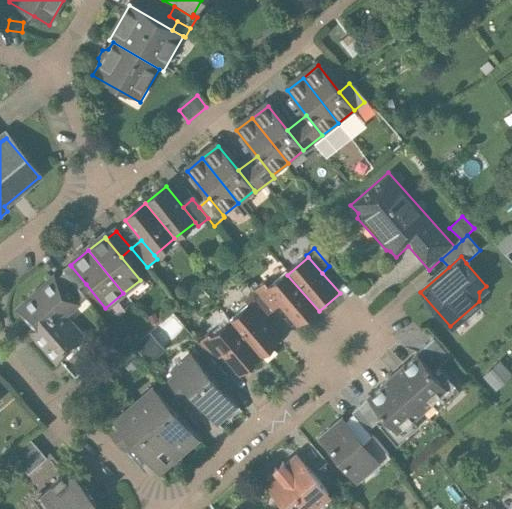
[(71,266),(63,273),(65,276),(78,291),(86,284),(71,266)]
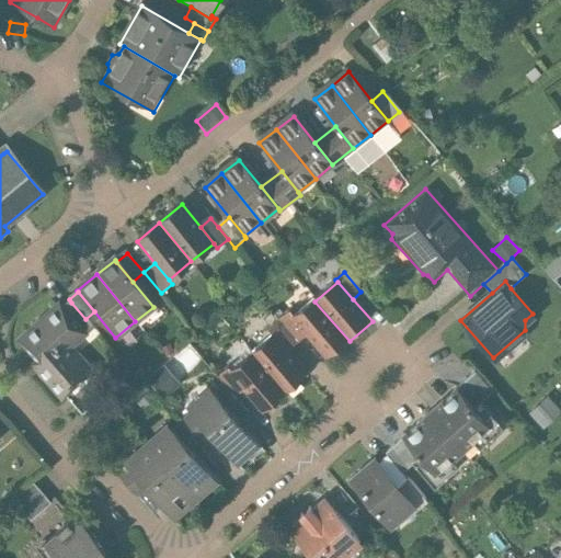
[(350,341),(315,302),(292,321),(305,337),(327,362),(350,341)]
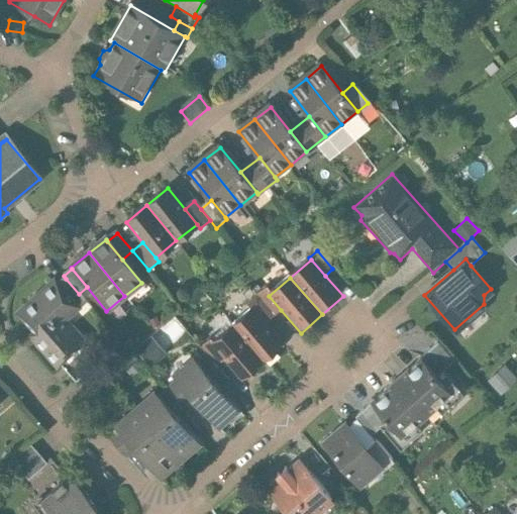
[(66,279),(59,284),(79,307),(85,301),(79,294),(66,279)]
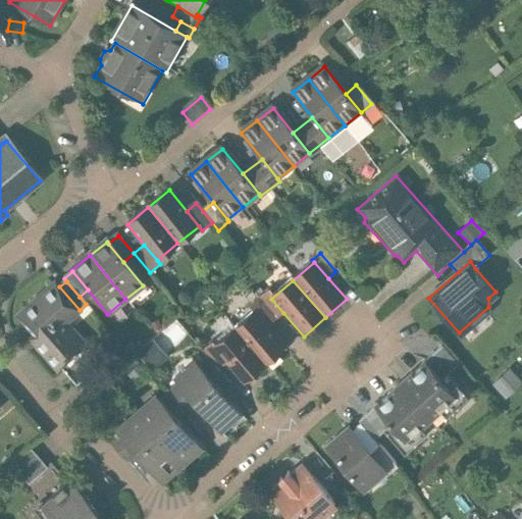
[(59,287),(55,282),(13,319),(32,340),(37,334),(40,339),(69,326),(83,314),(80,310),(59,287)]
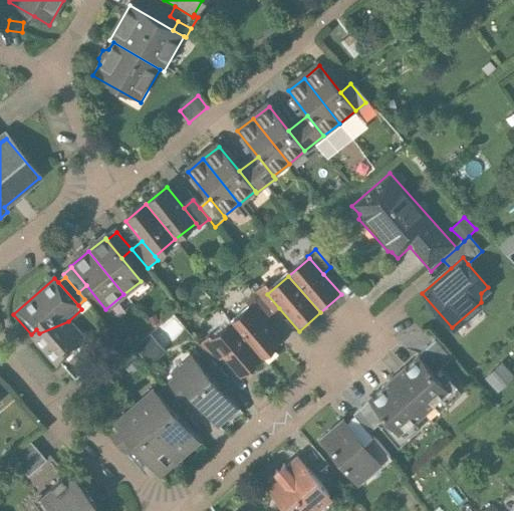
[(263,290),(255,297),(271,315),(279,308),(263,290)]
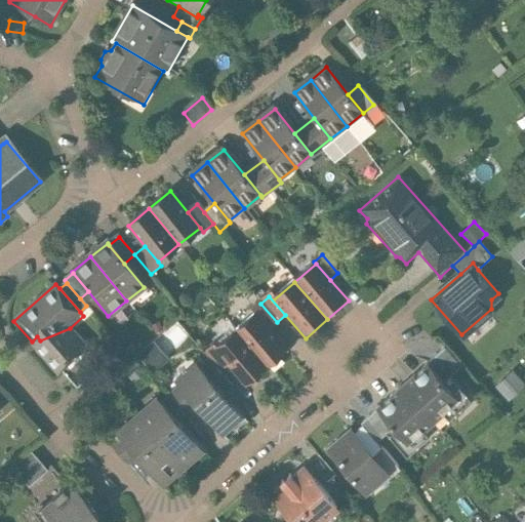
[(260,304),(253,310),(256,315),(269,328),(277,322),(260,304)]
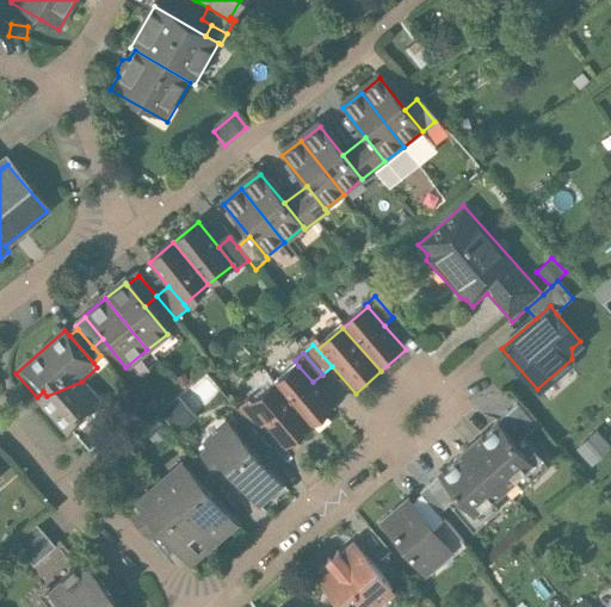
[(313,382),(298,366),(273,388),(312,431),(337,409),(313,382)]
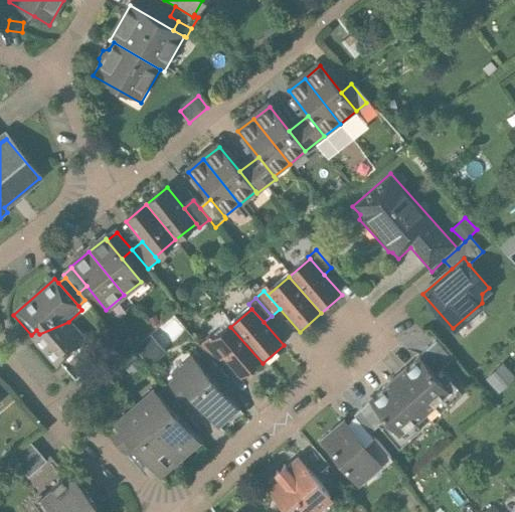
[(87,342),(68,322),(39,334),(36,330),(31,335),(28,338),(55,369),(87,342)]
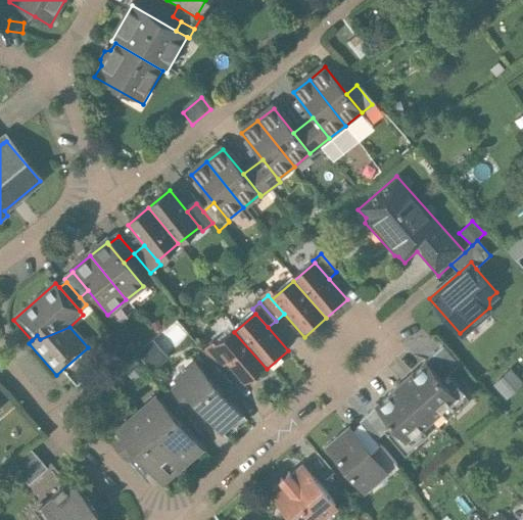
[(267,369),(234,332),(212,350),(228,367),(245,387),(267,369)]
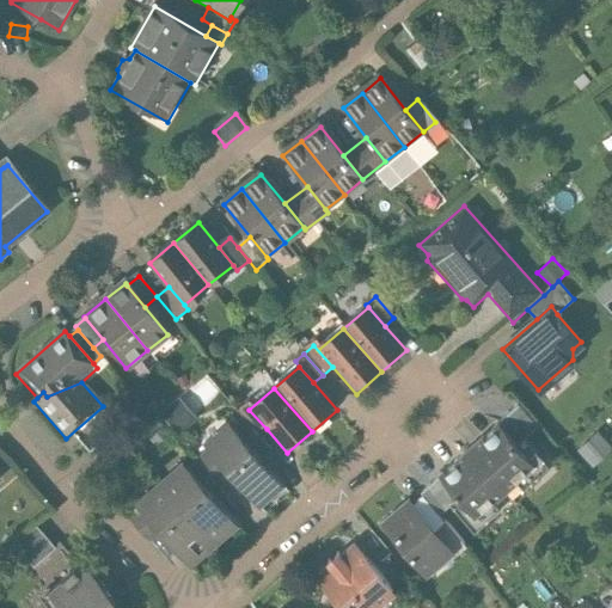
[(197,421),(179,401),(161,417),(179,436),(197,421)]
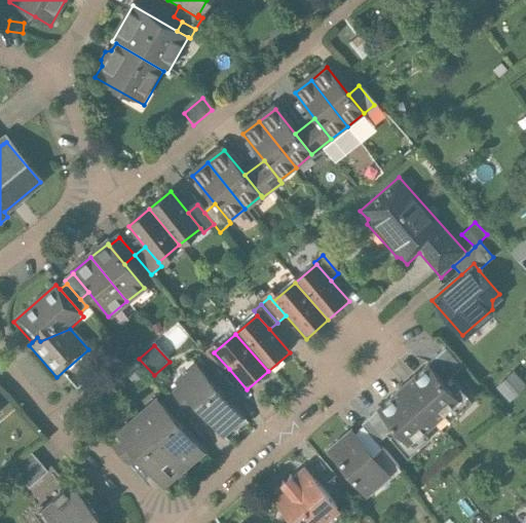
[(444,350),(427,366),(445,385),(461,369),(444,350)]
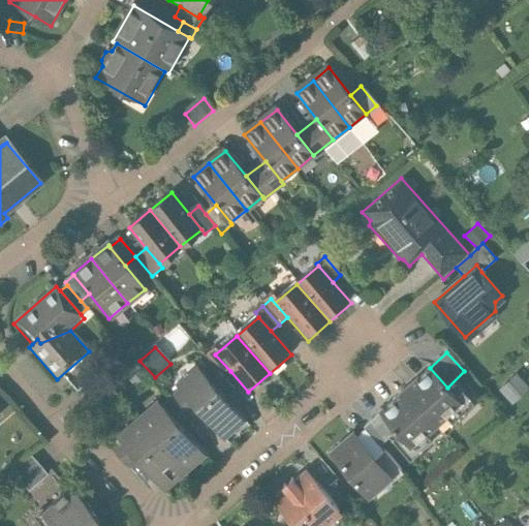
[(206,360),(211,365),(222,378),(230,371),(215,354),(214,353),(206,360)]
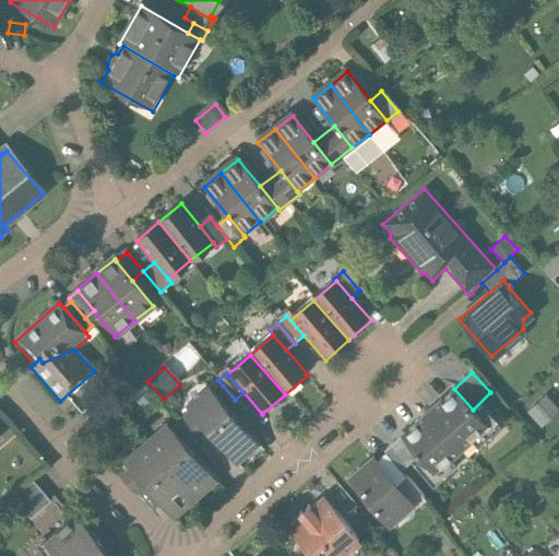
[(223,386),(213,394),(233,415),(241,407),(235,400),(223,386)]
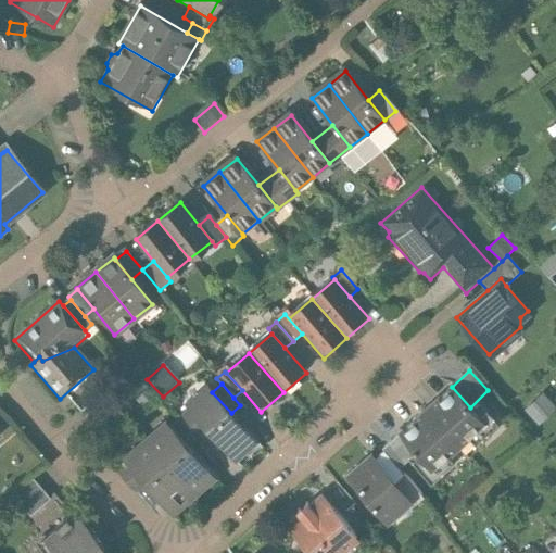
[(450,385),(425,409),(462,449),(488,425),(470,407),(452,387),(450,385)]
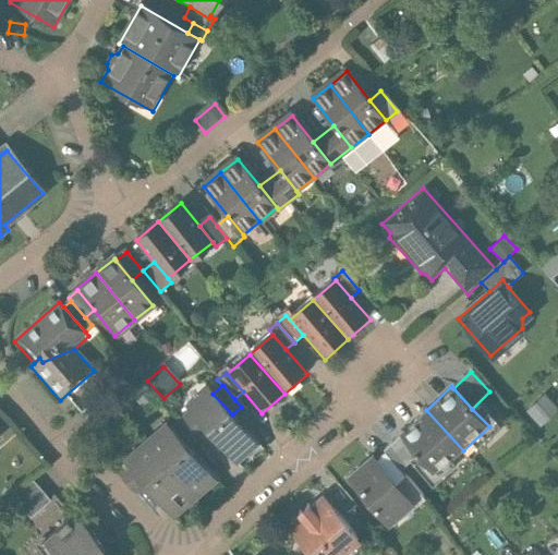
[(156,399),(145,387),(133,399),(143,410),(156,399)]
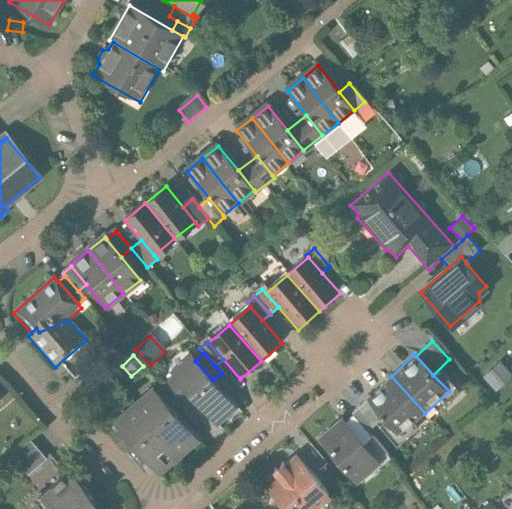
[(195,361),(191,356),(171,374),(175,378),(192,397),(218,426),(238,408),(213,380),(195,361)]
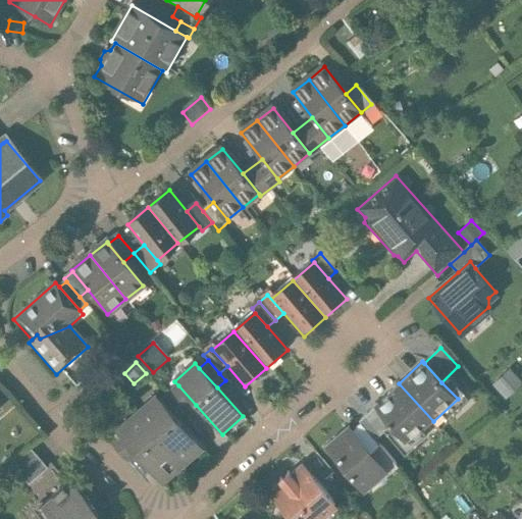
[(87,366),(69,380),(80,392),(97,377),(87,366)]
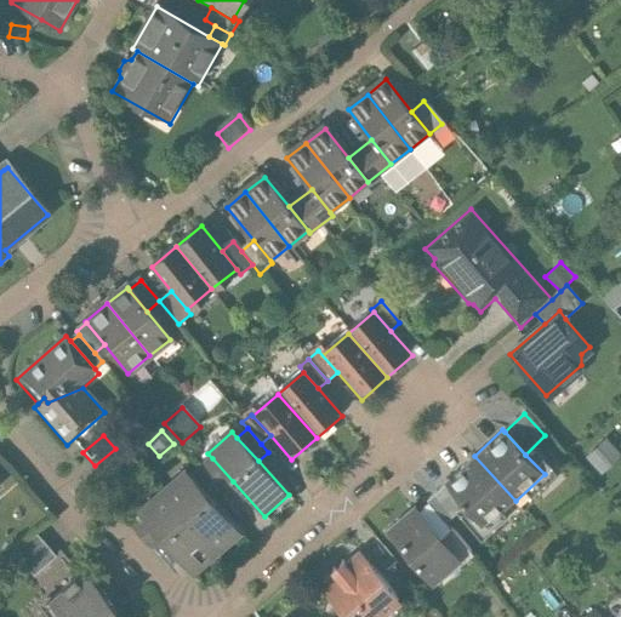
[(619,457),(605,441),(587,458),(600,473),(619,457)]
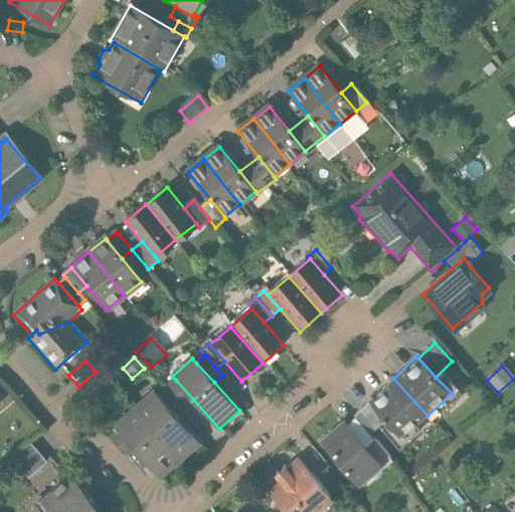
[(393,378),(370,399),(371,401),(388,419),(404,437),(427,415),(393,378)]
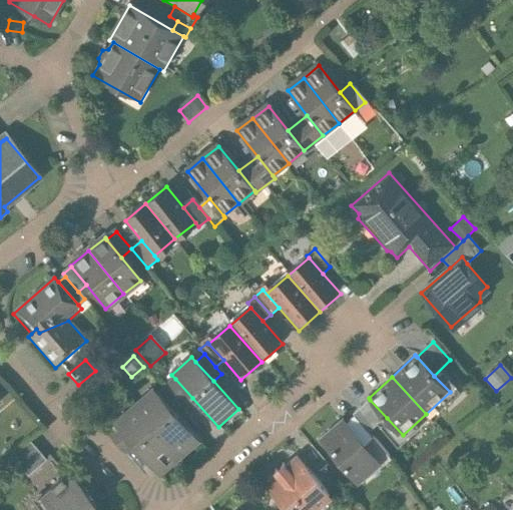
[(192,398),(175,379),(156,396),(173,415),(192,398)]
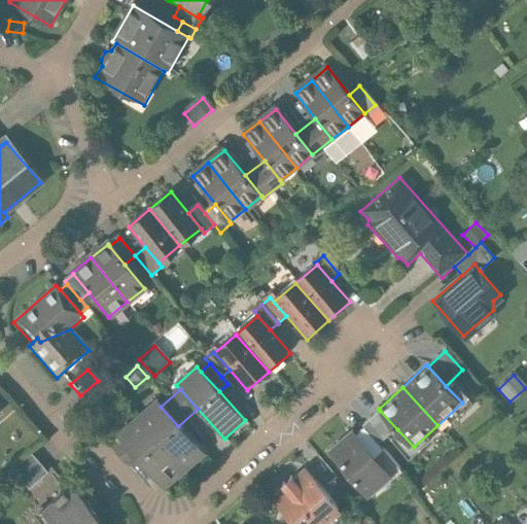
[(161,407),(160,405),(139,423),(187,478),(208,459),(178,426),(161,407)]
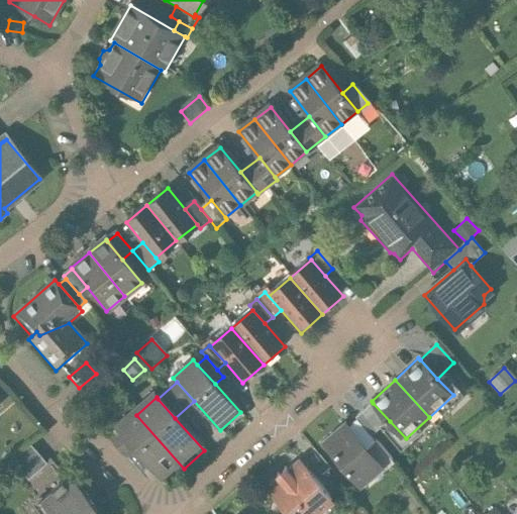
[(390,421),(373,403),(355,418),(358,421),(372,436),(390,421)]
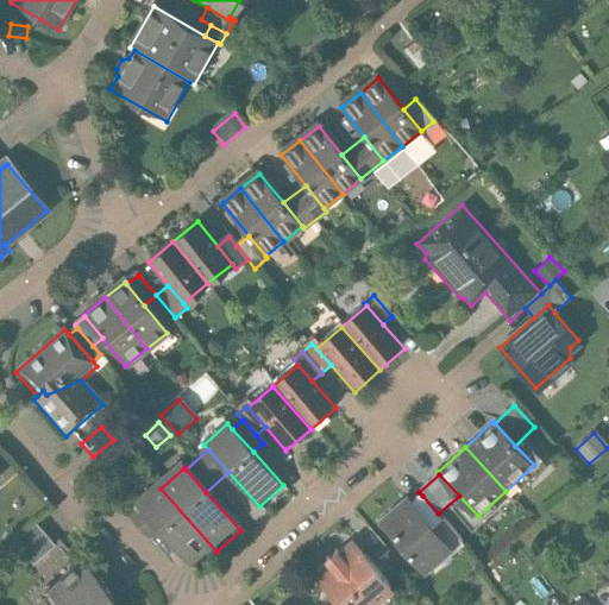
[(217,552),(161,489),(137,510),(139,512),(158,534),(193,573),(217,552)]
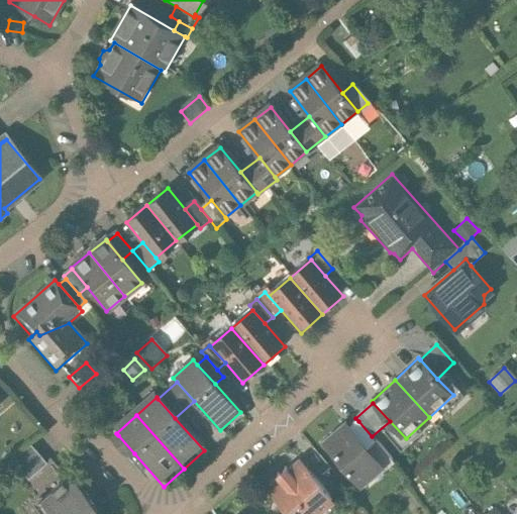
[(358,421),(349,428),(367,446),(374,439),(372,436),(358,421)]
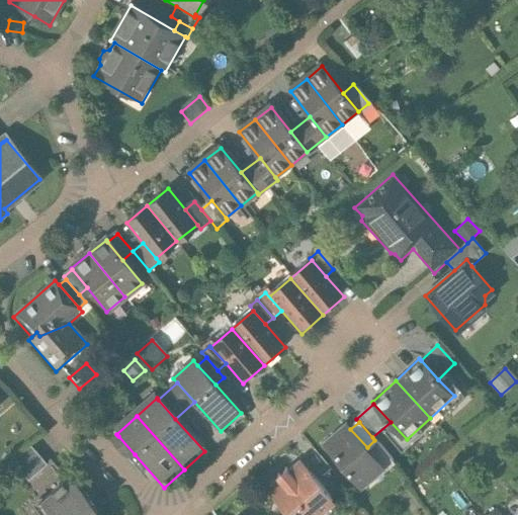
[(350,429),(346,424),(321,446),(361,491),(386,469),(367,447),(350,429)]
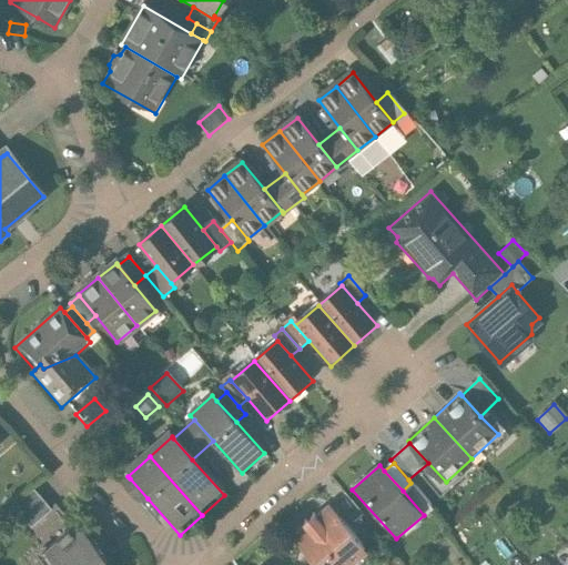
[(148,498),(130,478),(121,486),(139,506),(148,498)]
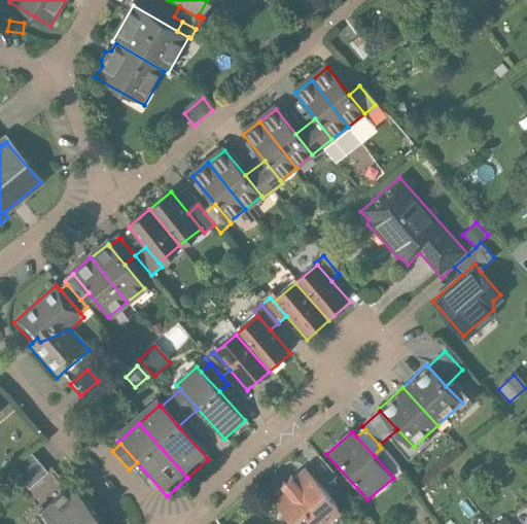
[(400,470),(381,448),(374,455),(393,478),(400,470)]
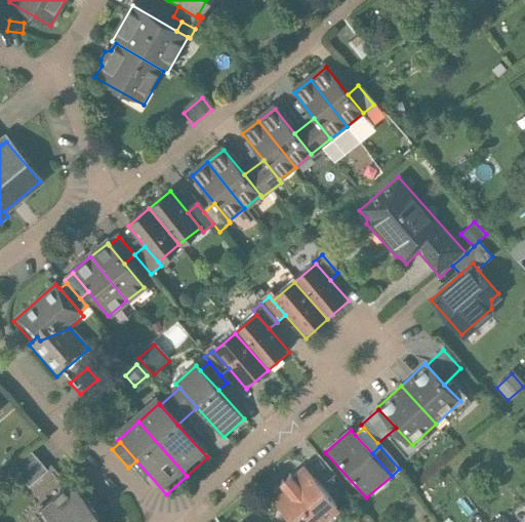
[(46,472),(33,455),(14,471),(29,488),(47,473),(46,472)]
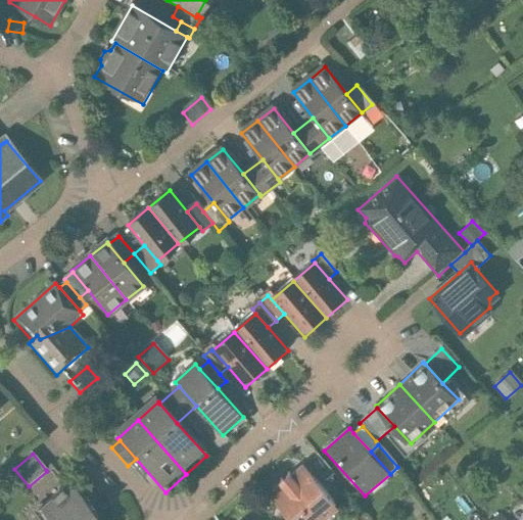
[(319,459),(312,465),(327,483),(335,477),(319,459)]
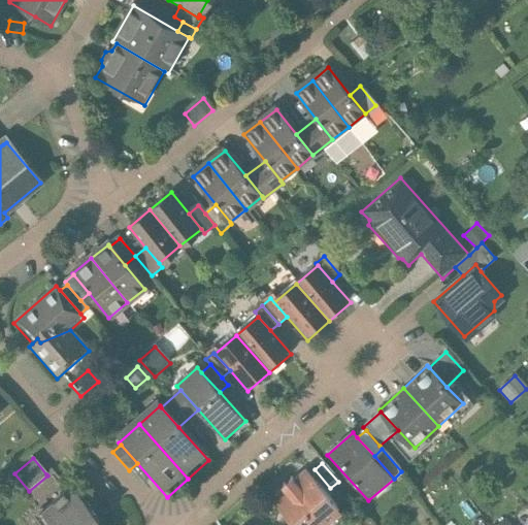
[(326,524),(339,513),(304,472),(272,500),(293,524),(326,524)]
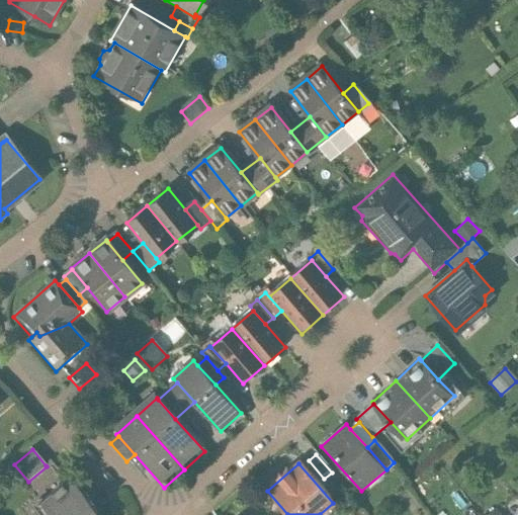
[(101,514),(71,479),(68,482),(36,509),(41,514),(101,514)]
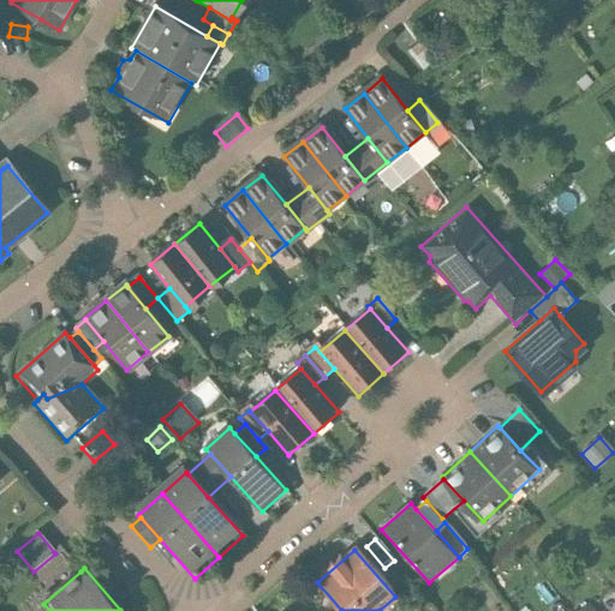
[(598,610),(590,600),(577,610),(598,610)]
